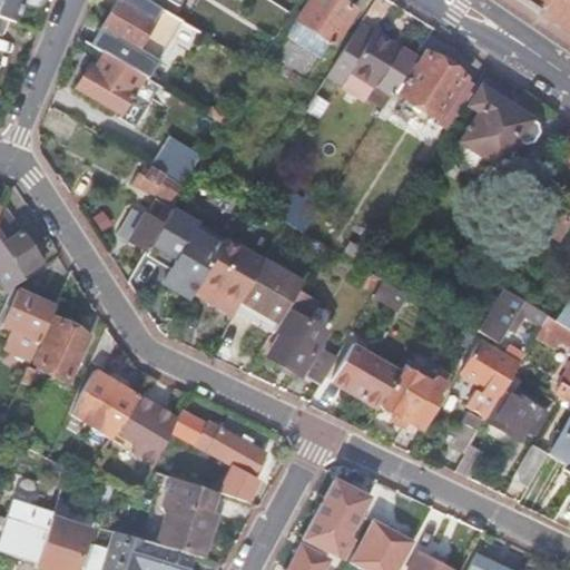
[(0,0),(0,18),(8,21),(13,22),(20,0),(0,0)]
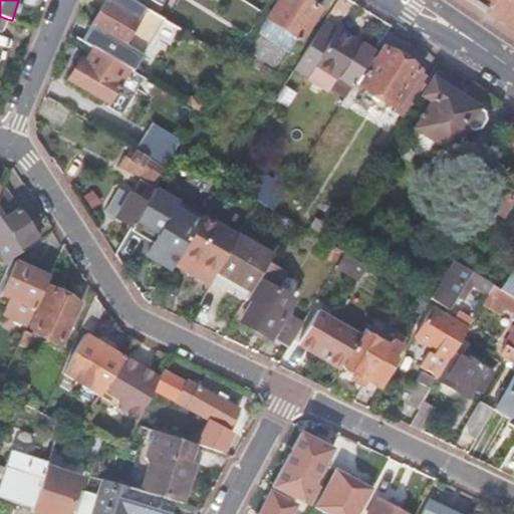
[(126,68),(131,70),(161,21),(141,9),(137,4),(130,0),(104,0),(80,41),(92,48),(126,68)]
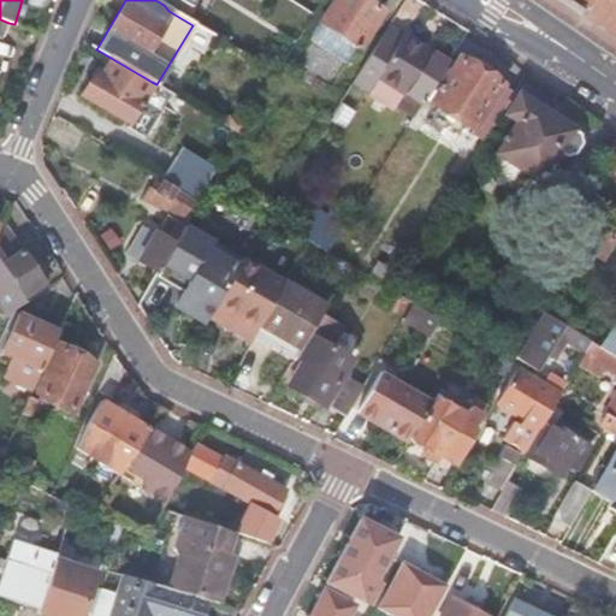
[(365,0),(332,0),(319,21),(359,47),(383,11),(365,0)]
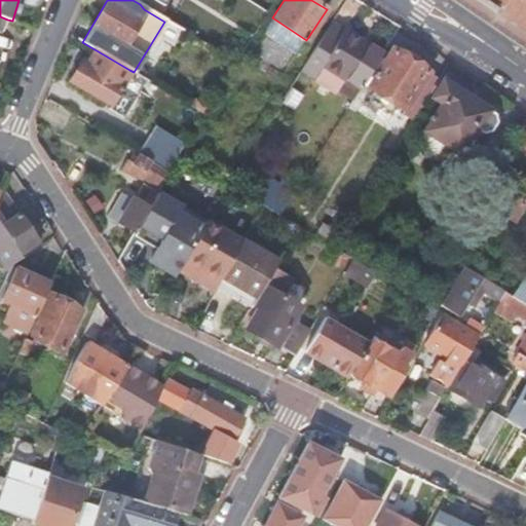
[(525,0),(479,0),(525,30),(525,0)]
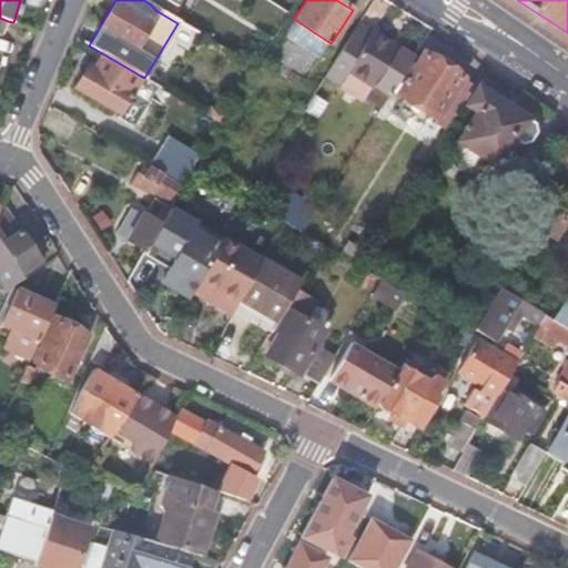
[(365,100),(379,109),(412,58),(372,33),(347,70),(373,87),(365,100)]
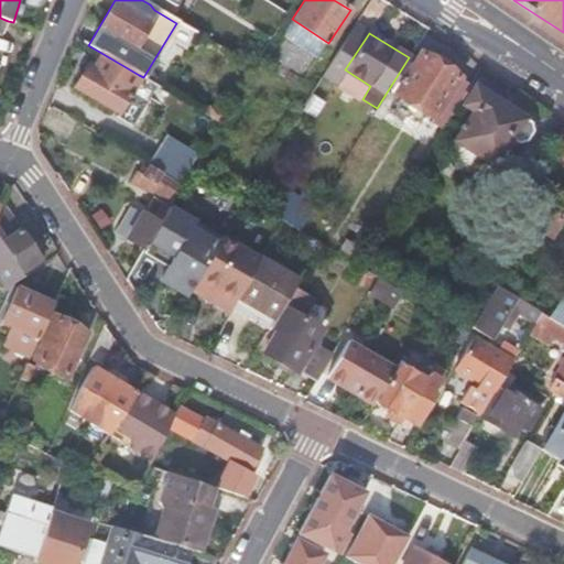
[(117,111),(139,75),(101,53),(91,71),(85,67),(74,87),(117,111)]
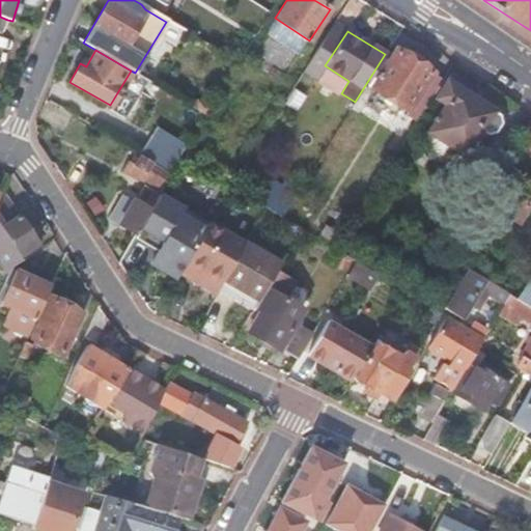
[(415,100),(425,106),(442,80),(396,50),(372,87),(409,110),(415,100)]
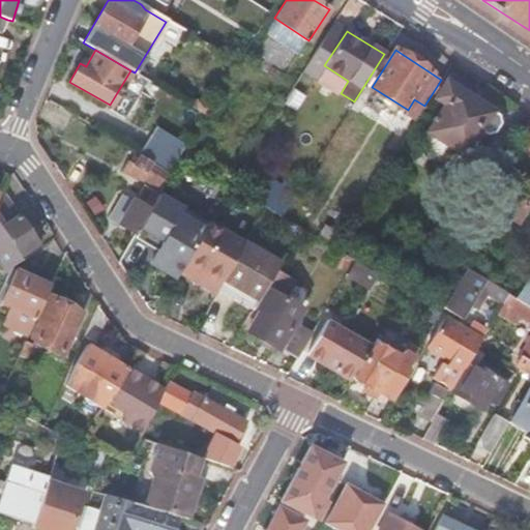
[(263,85),(285,99),(301,74),(280,59),(263,85)]
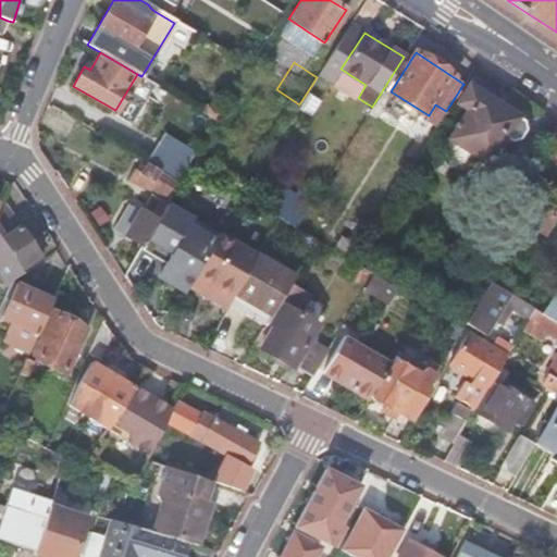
[(456,127),(441,150),(461,163),(469,153),(486,164),(494,152),(496,153),(498,150),(497,149),(504,137),(509,141),(519,138),(524,131),(522,121),(468,87),(457,103),(467,110),(458,124),(456,123),(454,126),(456,127)]
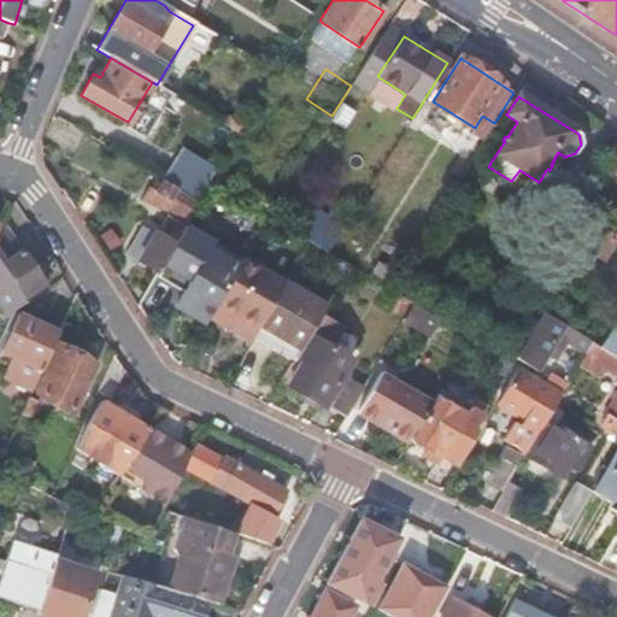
[(616,141),(603,164),(616,175),(616,141)]
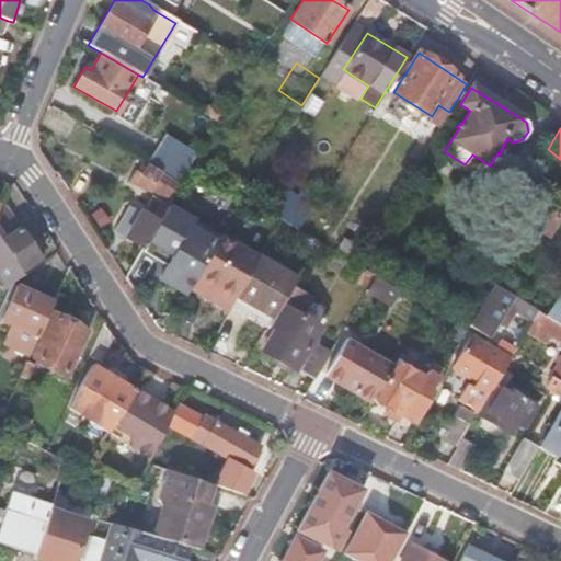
[(148,164),(149,165),(178,182),(187,167),(196,153),(165,135),(148,164)]
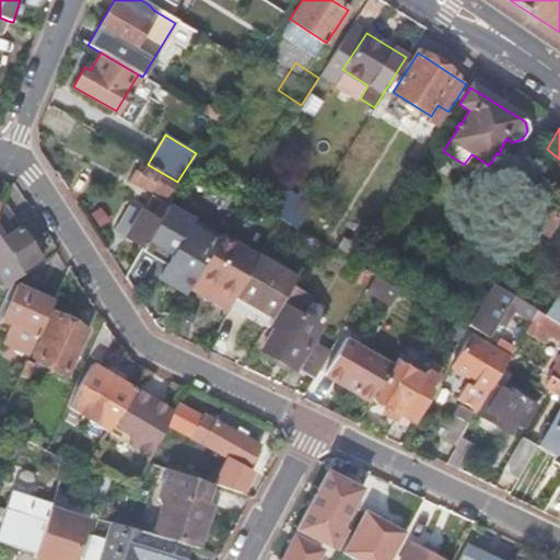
[(177,182),(149,165),(147,170),(140,166),(138,171),(135,168),(128,181),(151,195),(142,212),(128,205),(114,230),(143,247),(166,207),(176,190),(177,182)]
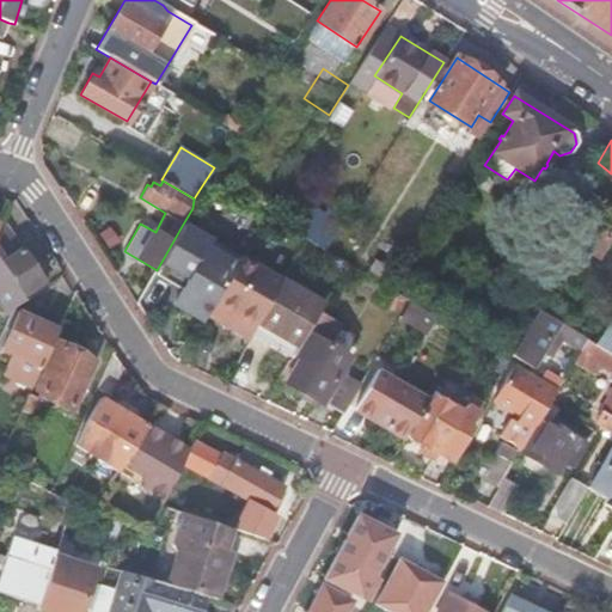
[(299,215),(289,231),(306,240),(324,251),(344,219),(328,208),(316,225),(299,215)]
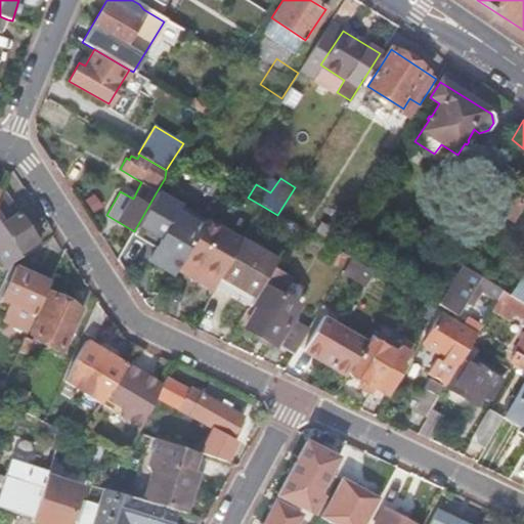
[(3,192),(0,200),(0,234),(5,231),(18,252),(36,241),(17,212),(16,213),(3,192)]
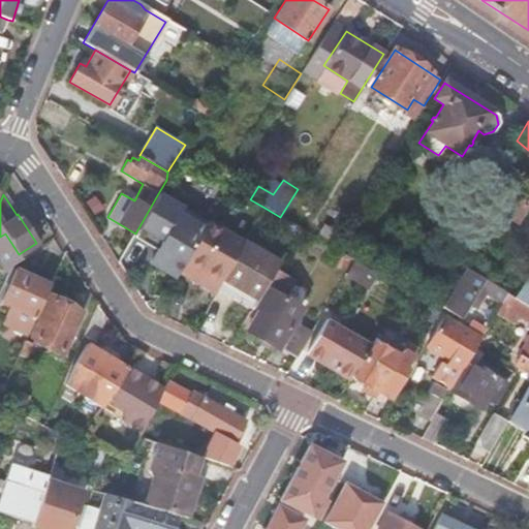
[(157,195),(135,234),(172,254),(193,217),(157,195)]
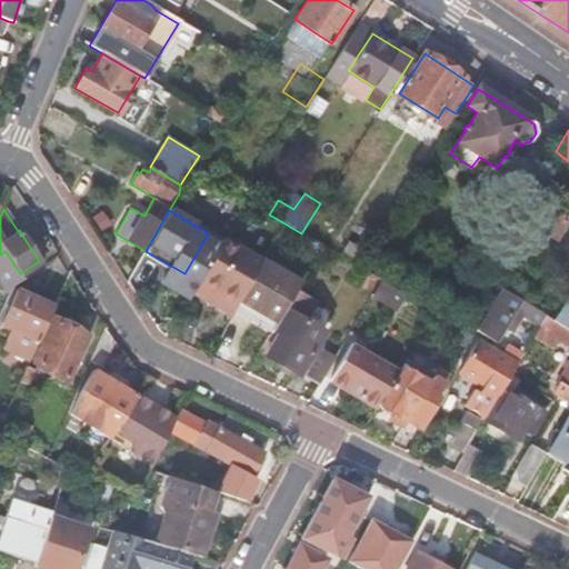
[(538,226),(536,230),(548,238),(559,219),(547,211),(538,226)]
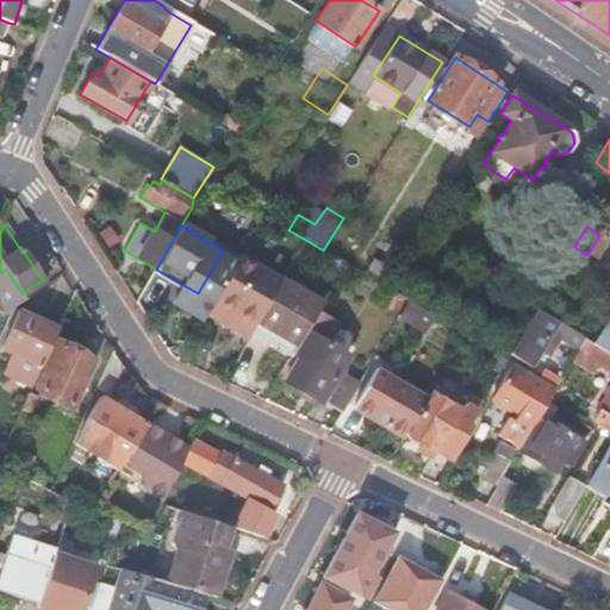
[(555,229),(546,242),(561,251),(570,237),(555,229)]
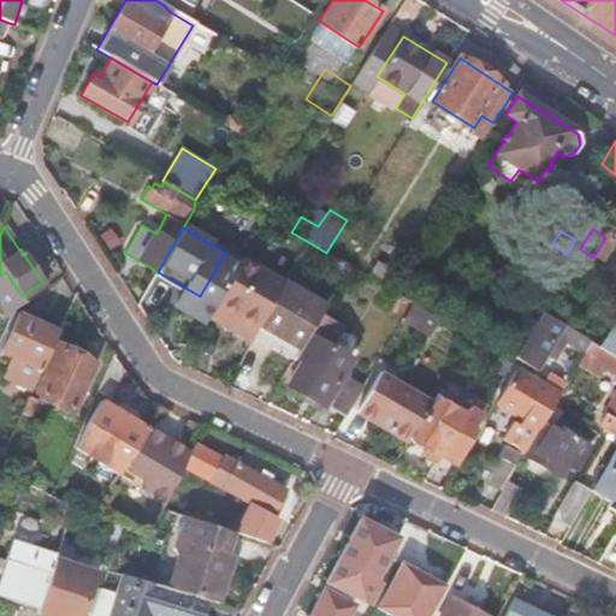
[(554,276),(561,279),(580,249),(582,244),(575,240),(567,254),(551,244),(550,243),(544,253),(562,264),(554,276)]
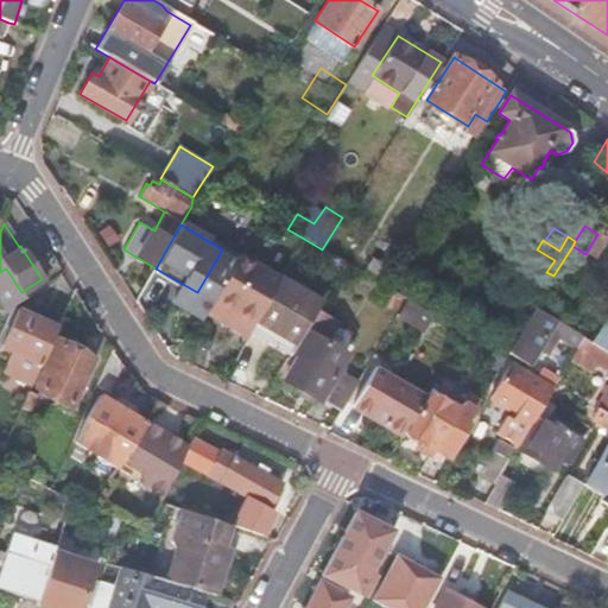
[(238,257),(204,315),(246,339),(251,331),(279,280),(238,257)]
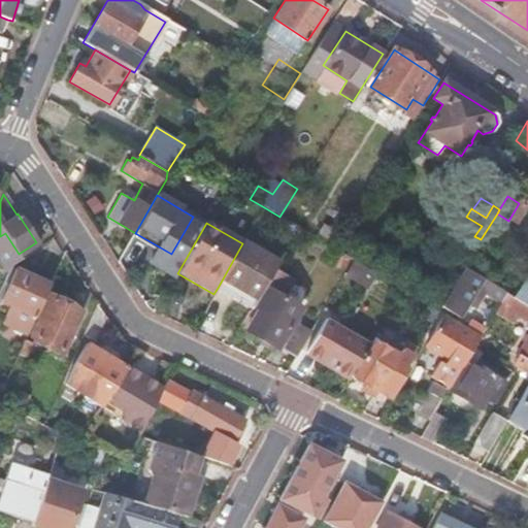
[(323,224),(315,237),(332,249),(341,235),(323,224)]
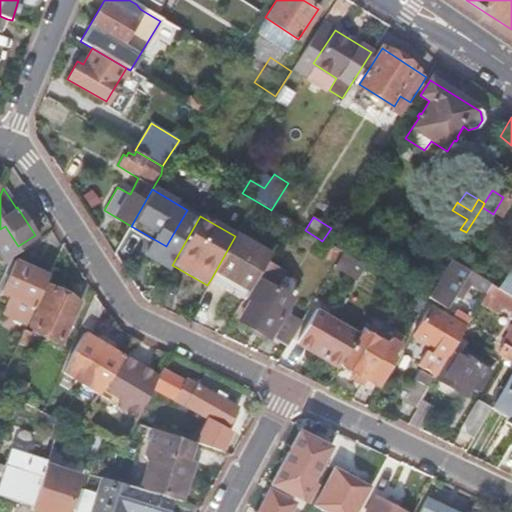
[(236,235),(235,236),(211,279),(244,298),(247,293),(256,279),(266,262),(270,255),(236,235)]
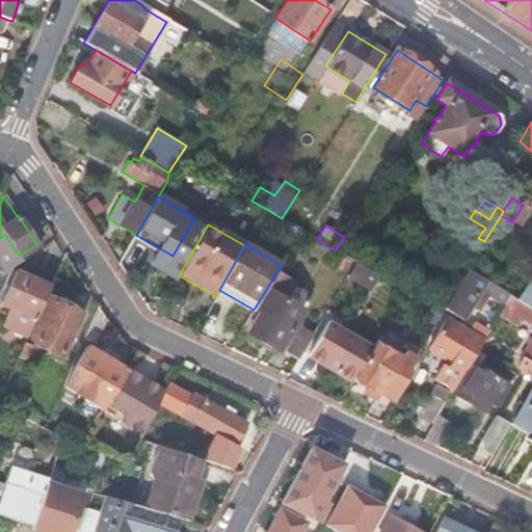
[(377,275),(355,263),(347,276),(369,289),(377,275)]
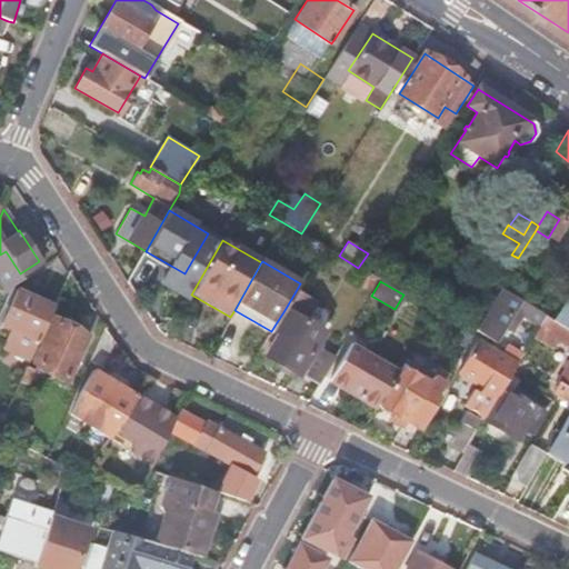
[(9,288),(0,308),(0,320),(13,290),(9,288)]
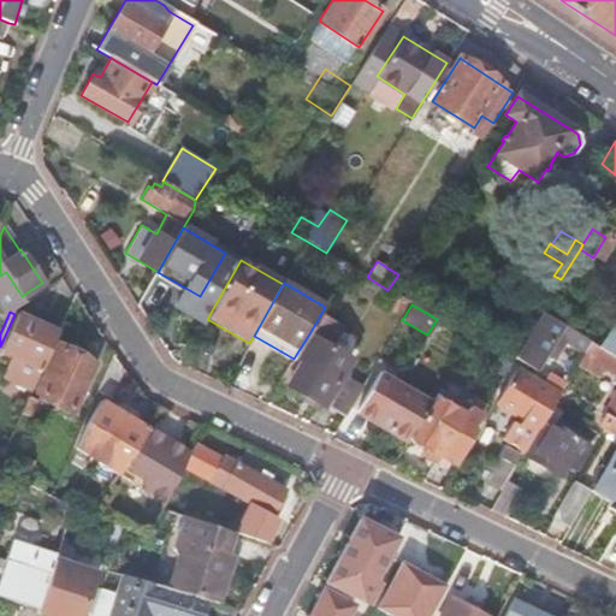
[(542,313),(515,356),(528,365),(529,363),(533,366),(535,363),(538,365),(549,349),(556,336),(562,339),(585,353),(591,342),(542,313)]
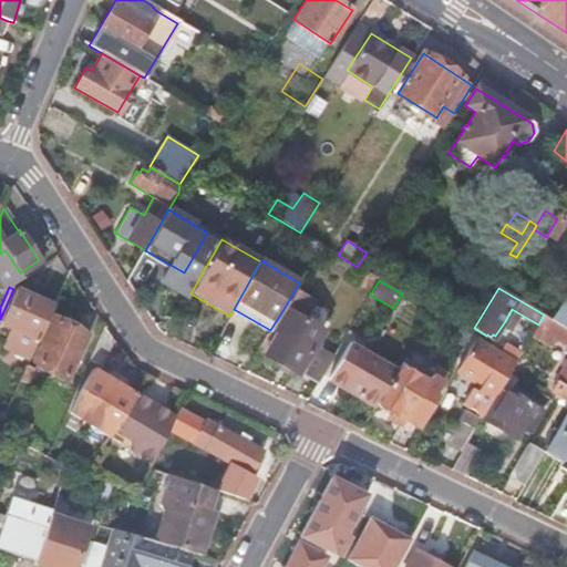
[(3,347),(30,359),(53,306),(13,289),(0,319),(0,322),(11,328),(3,347)]
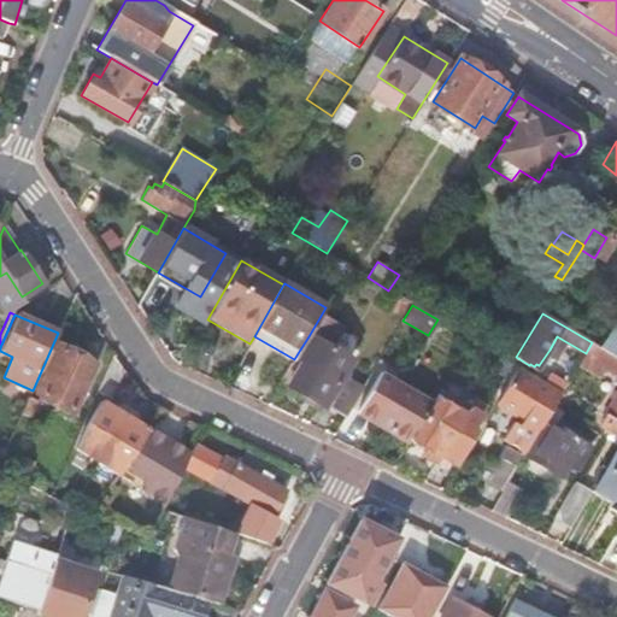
[(309,336),(298,353),(294,359),(280,383),(322,407),(323,405),(344,418),(360,391),(340,378),(350,362),(329,348),(341,328),(321,316),(309,336)]
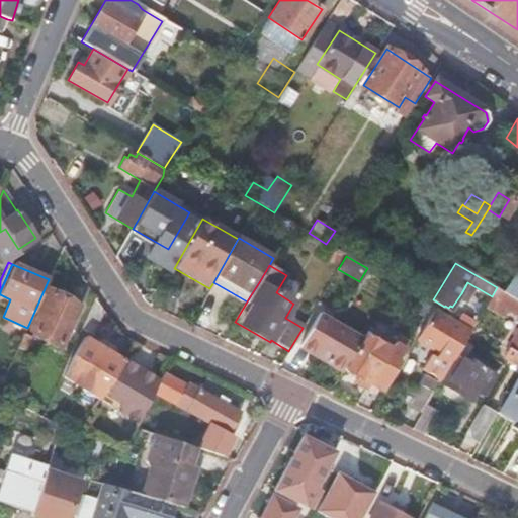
[(517,271),(504,291),(517,299),(517,271)]
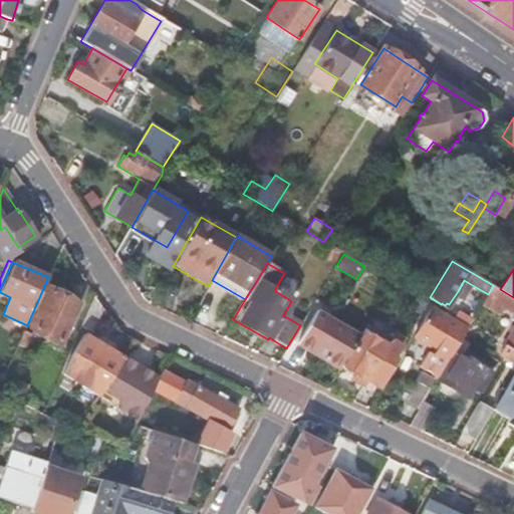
[(464,280),(458,291),(463,294),(469,283),(464,280)]
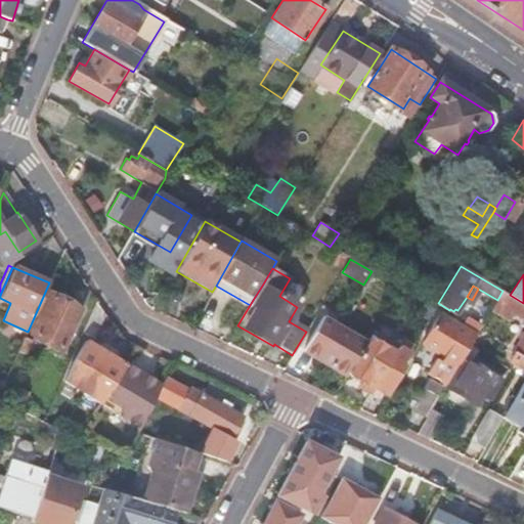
[(523,303),(510,295),(503,291),(497,300),(491,309),(505,316),(510,307),(523,315),(523,348),(521,353),(517,351),(511,361),(515,363),(518,359),(523,362),(523,303)]
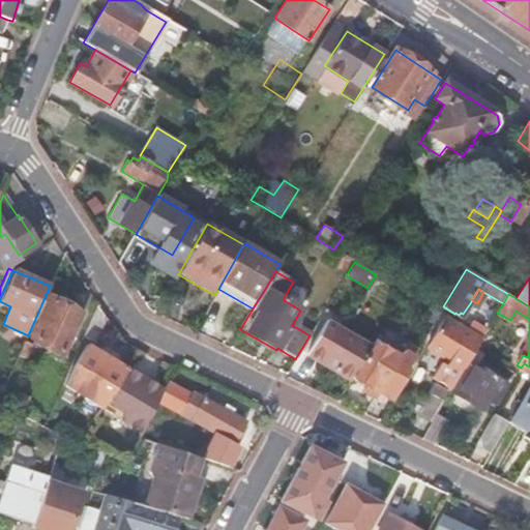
[(51,298),(32,337),(62,351),(80,312),(51,298)]
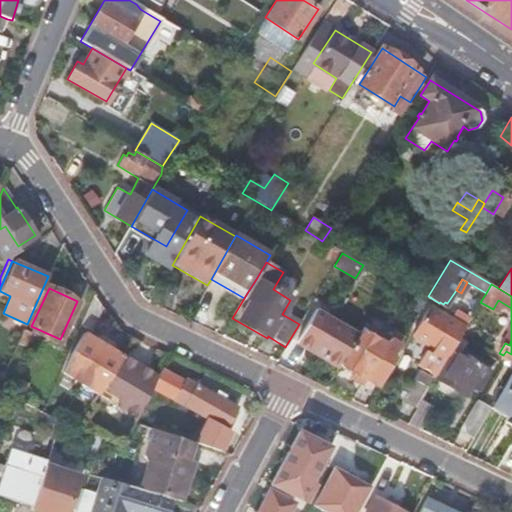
[(104,305),(95,292),(83,319),(95,325),(104,305)]
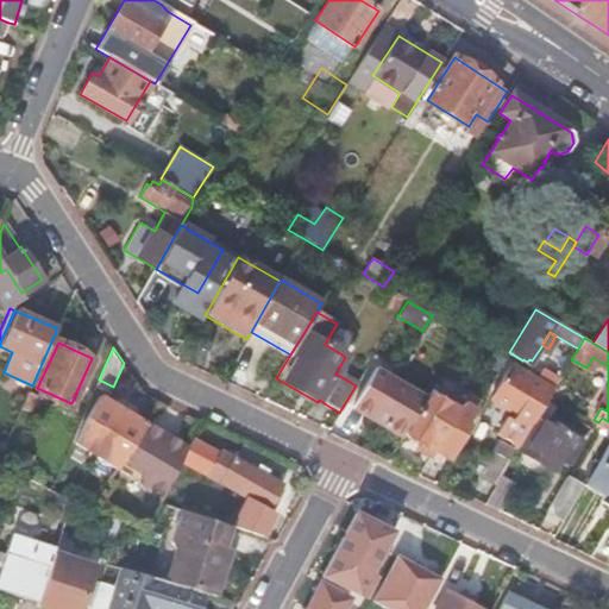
[(495,437),(516,450),(518,447),(519,445),(532,424),(546,400),(559,378),(542,368),(538,374),(533,370),(528,377),(510,366),(493,395),(519,410),(515,416),(510,424),(506,420),(495,437)]
